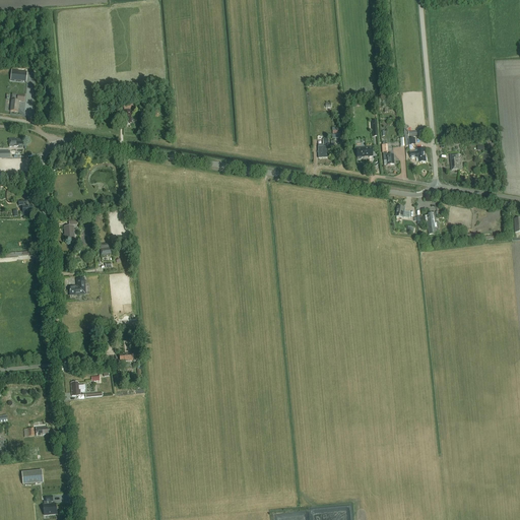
[(12,71),(10,80),(26,82),(27,72),(12,71)]
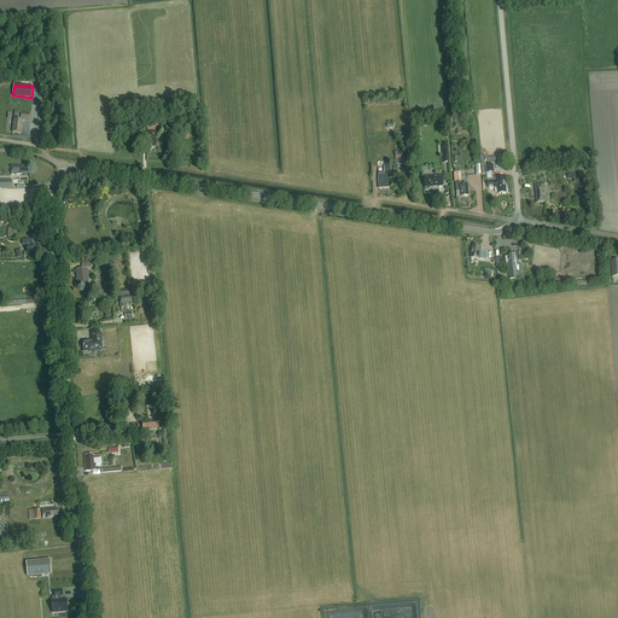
[(21,112),(21,120),(13,120),(12,133),(22,134),(23,121),(29,121),(30,114),(21,112)]
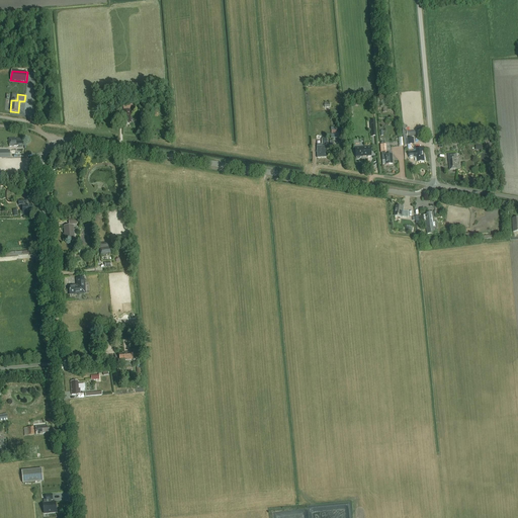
[(131,123),(131,110),(122,111),(123,123),(124,123),(124,124),(130,124),(130,123),(131,123)]
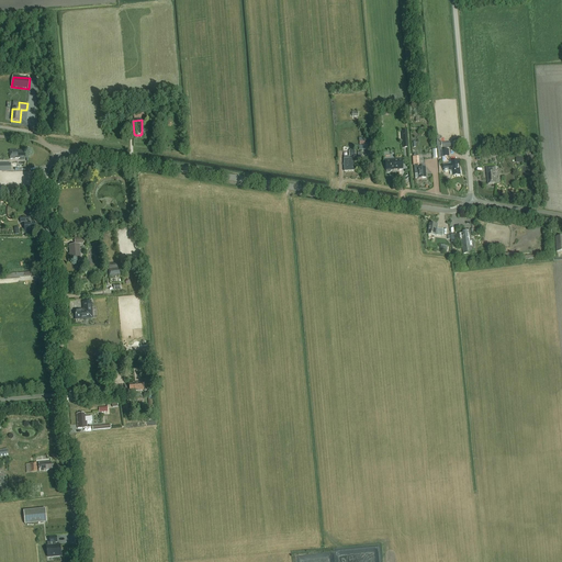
[(416,154),(413,154),(413,166),(414,165),(415,179),(418,179),(426,178),(425,167),(419,168),(418,157),(416,157),(416,154)]
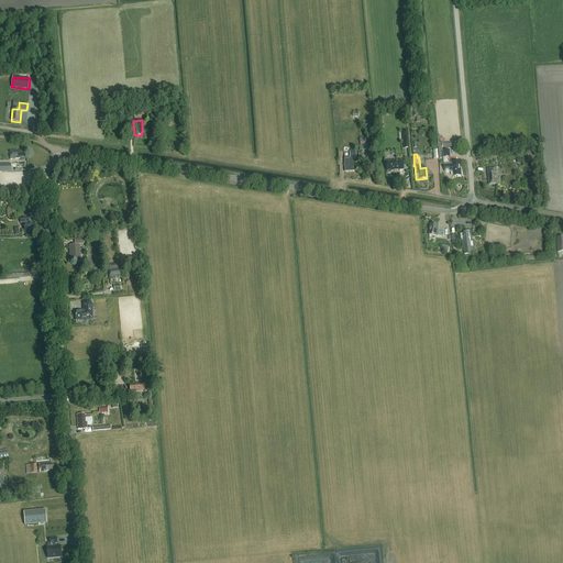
[(344,172),(355,172),(354,159),(344,159),(344,172)]
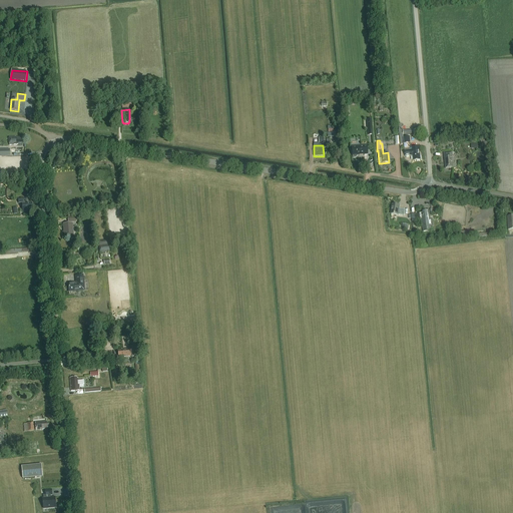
[(367,146),(352,147),(352,155),(353,155),(353,156),(353,157),(355,158),(356,158),(357,157),(357,156),(358,156),(358,155),(360,155),(364,154),(364,155),(368,155),(367,146)]
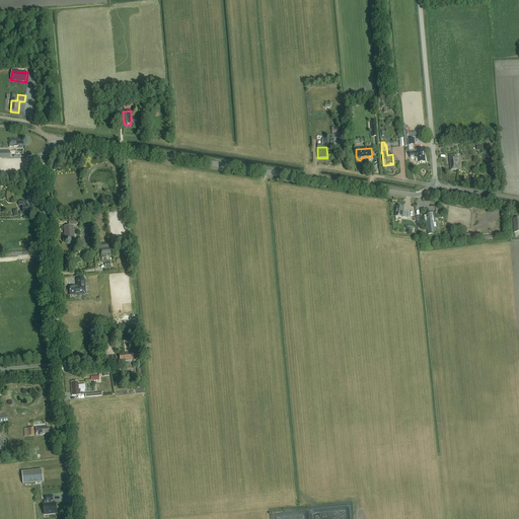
[(418,163),(426,162),(424,149),(417,150),(417,152),(410,153),(411,159),(418,158),(418,163)]
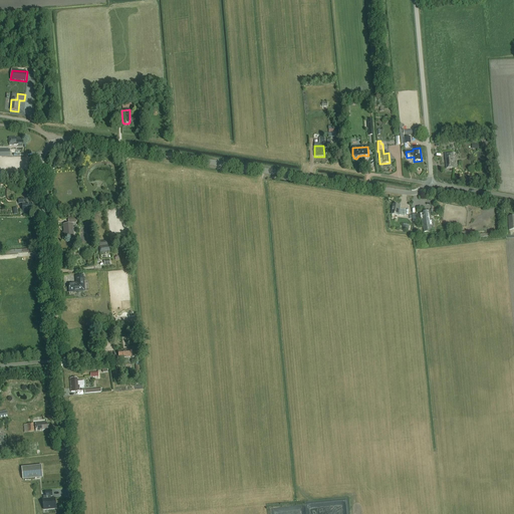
[(453,158),(454,158),(453,154),(445,154),(445,158),(446,158),(447,170),(454,169),(453,158)]
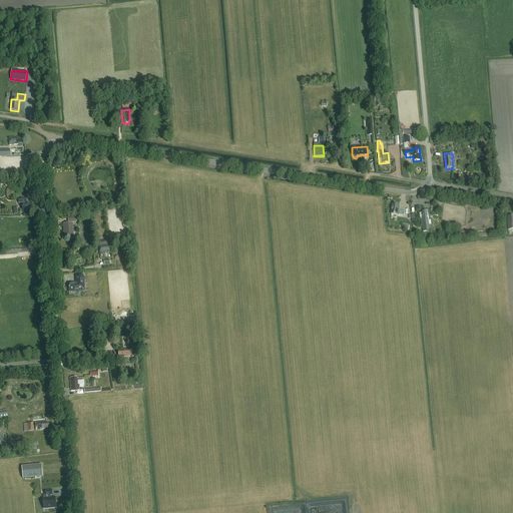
[(28,211),(34,211),(33,203),(23,204),(24,212),(28,212),(28,211)]
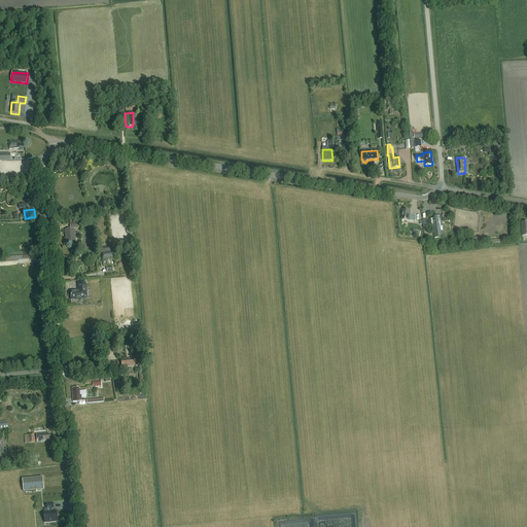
[(411,211),(402,210),(401,220),(409,221),(415,222),(416,216),(412,215),(412,216),(410,215),(411,211)]
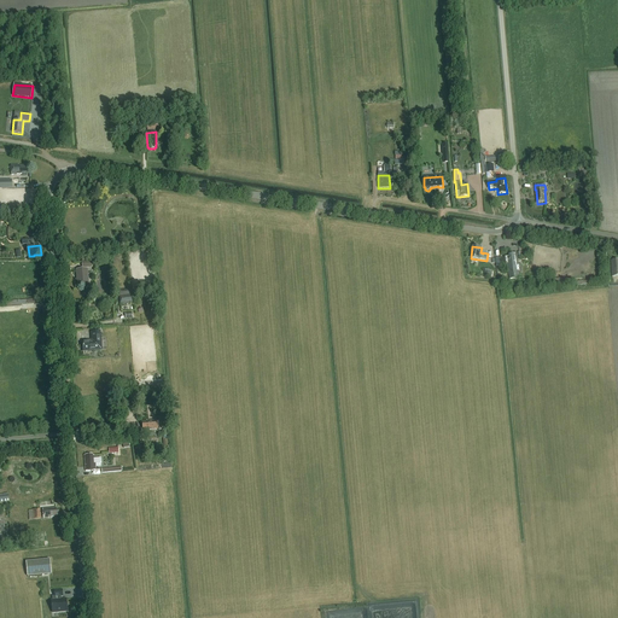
[(522,264),(517,266),(517,264),(518,264),(516,254),(509,255),(509,257),(505,257),(506,262),(507,264),(509,280),(519,278),(518,273),(523,273),(522,264)]
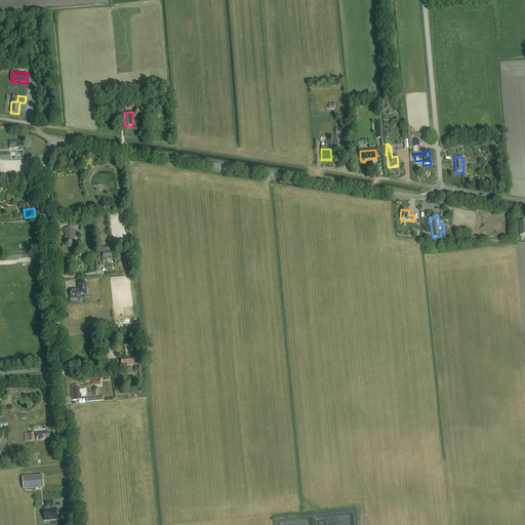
[(66,243),(76,242),(75,229),(65,230),(66,243)]
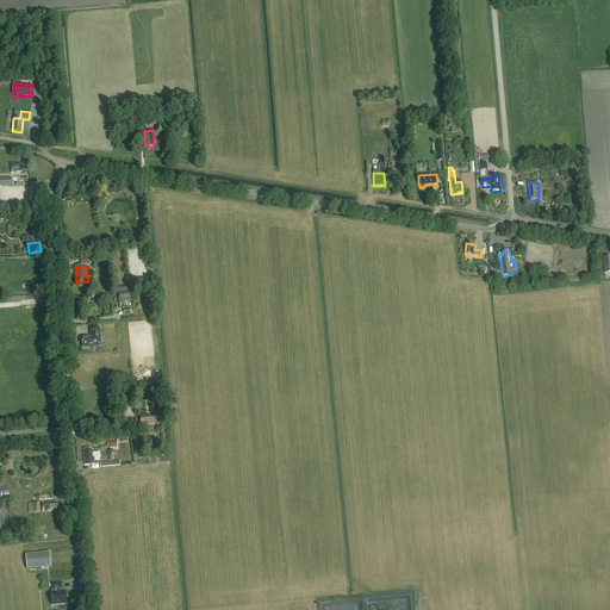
[(118,292),(119,300),(130,299),(130,298),(132,298),(131,292),(130,292),(129,291),(128,286),(118,287),(118,292)]
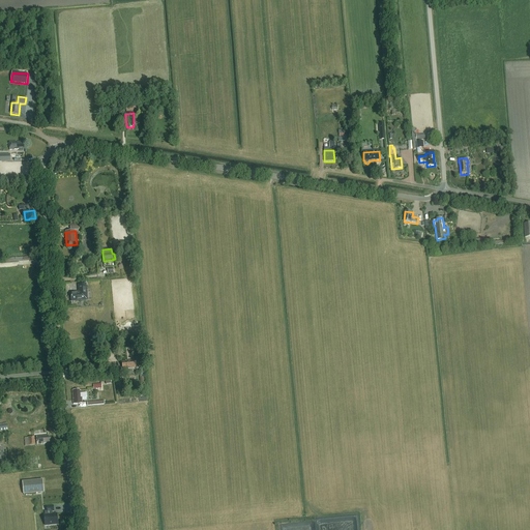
[(71,294),(72,302),(88,301),(87,286),(80,286),(80,293),(71,294)]
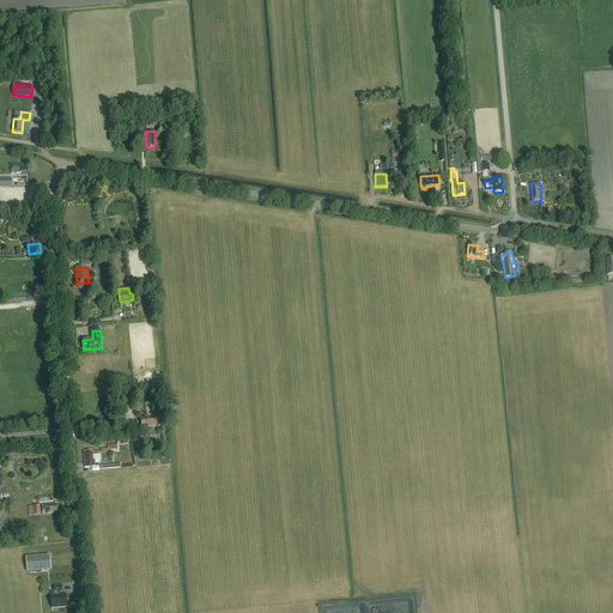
[(161,425),(161,423),(158,423),(158,418),(146,418),(146,419),(143,420),(143,426),(147,426),(149,428),(158,426),(158,425),(161,425)]
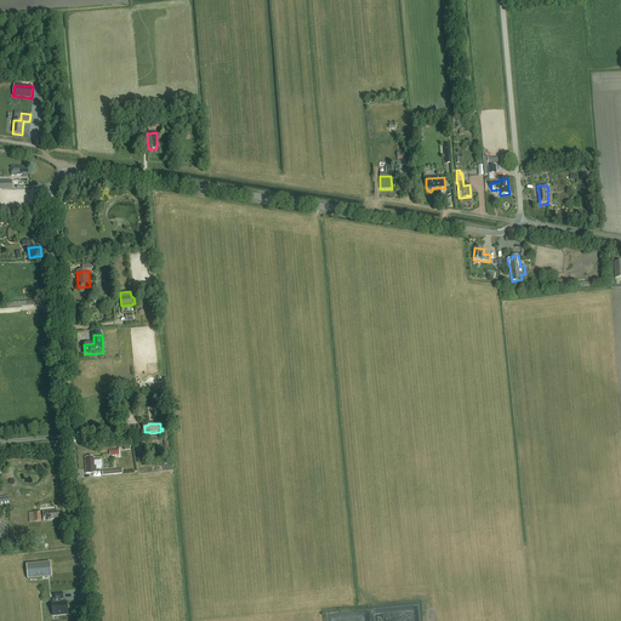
[(110,455),(119,460),(123,451),(119,449),(118,454),(113,451),(110,455)]
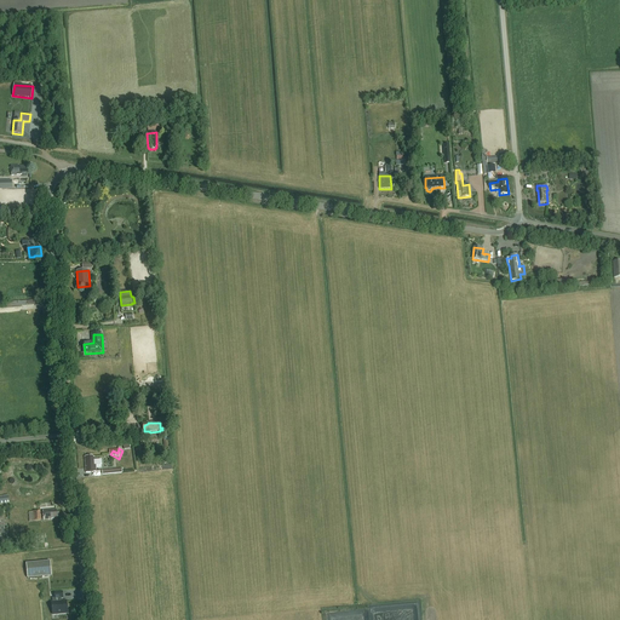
[(93,457),(85,457),(86,474),(97,472),(96,465),(102,465),(102,460),(96,460),(96,458),(93,458),(93,457)]
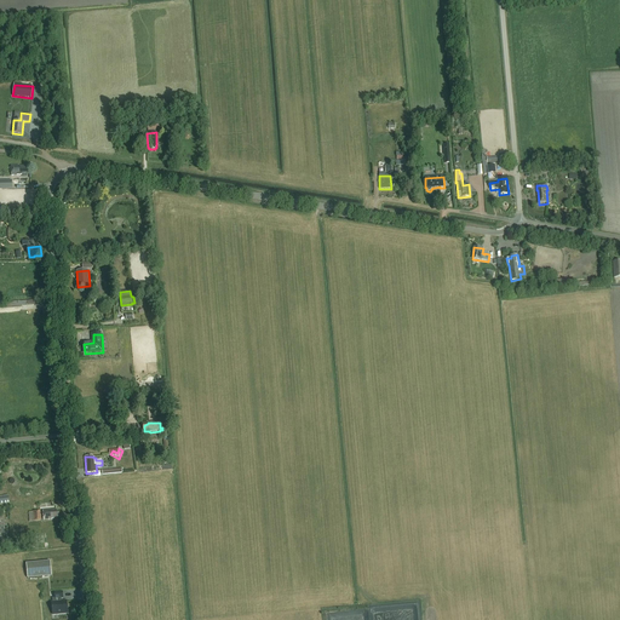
[(58,518),(61,518),(59,512),(57,512),(57,510),(44,511),(44,521),(58,520),(58,518)]
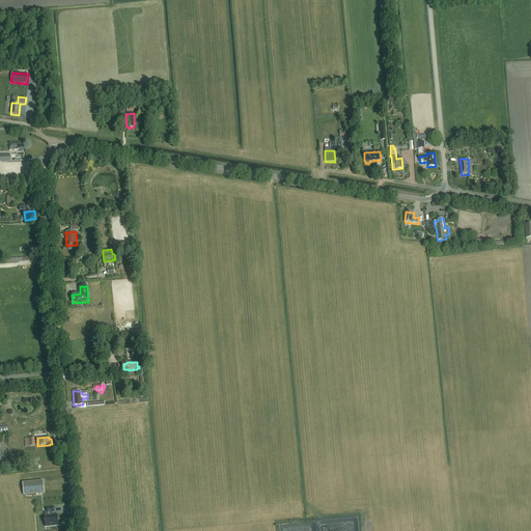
[(25,447),(35,446),(35,438),(25,439),(25,447)]
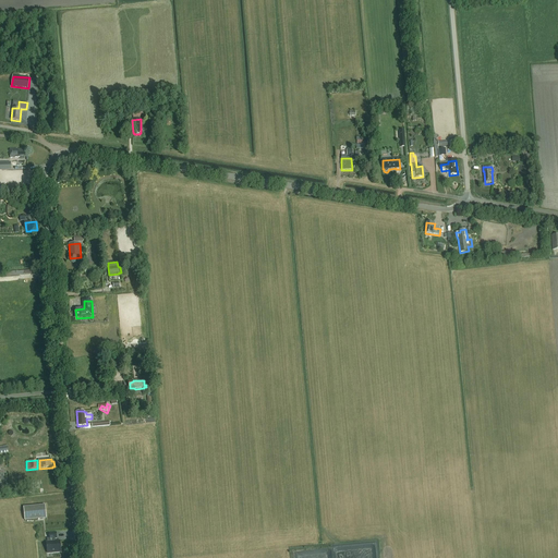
[(47,519),(45,505),(23,507),(25,521),(47,519)]
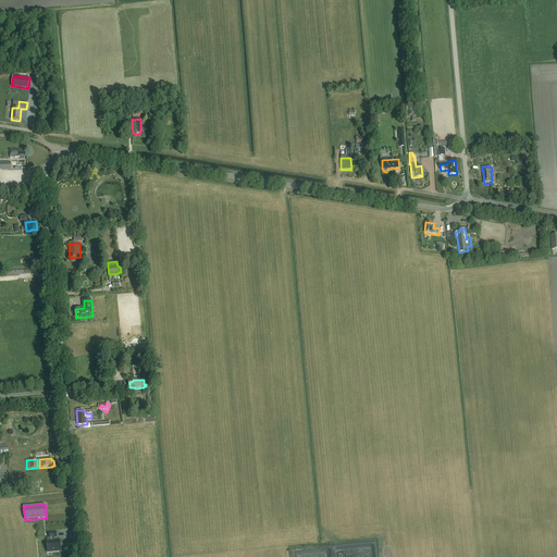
[(47,553),(61,551),(60,541),(56,541),(54,537),(57,537),(57,532),(50,533),(49,533),(49,537),(47,537),(47,542),(46,542),(47,553)]
